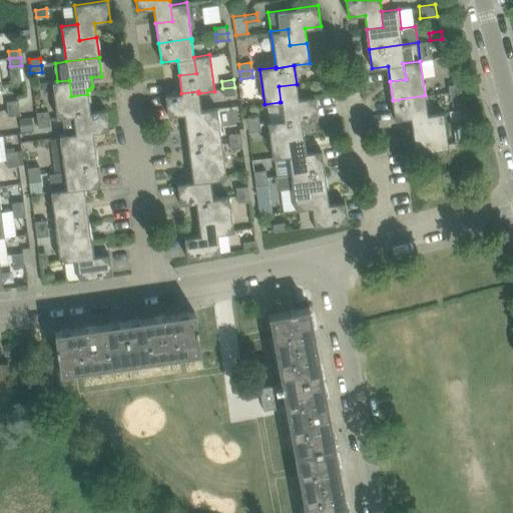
[(89,111),(87,94),(71,96),(69,80),(57,81),(52,82),(57,118),(62,117),(72,115),(89,112),(89,111)]
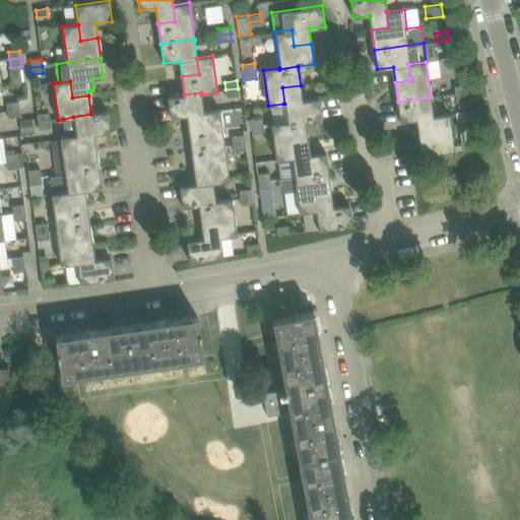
[(465,84),(458,85),(453,85),(454,92),(466,91),(465,84)]
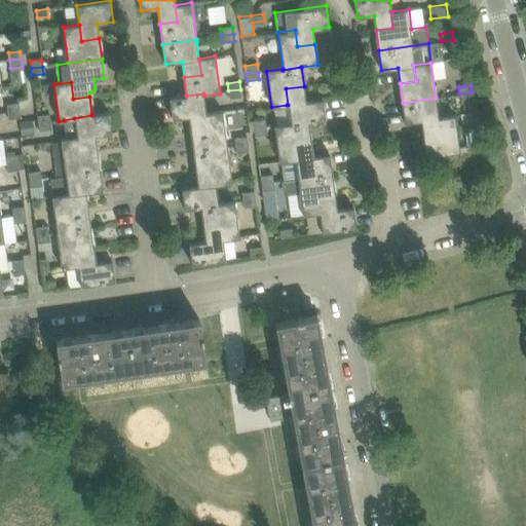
[(325,119),(322,101),(322,100),(306,102),(304,86),(286,88),(288,105),(287,105),(290,123),(290,124),(308,121),(325,119)]
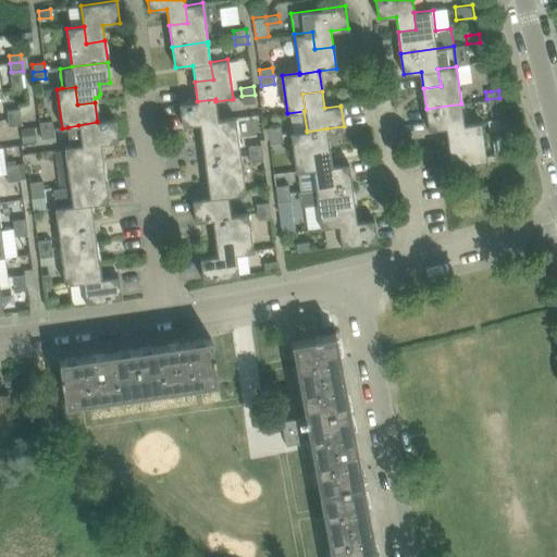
[(256,102),(255,95),(242,96),(243,104),(256,102)]
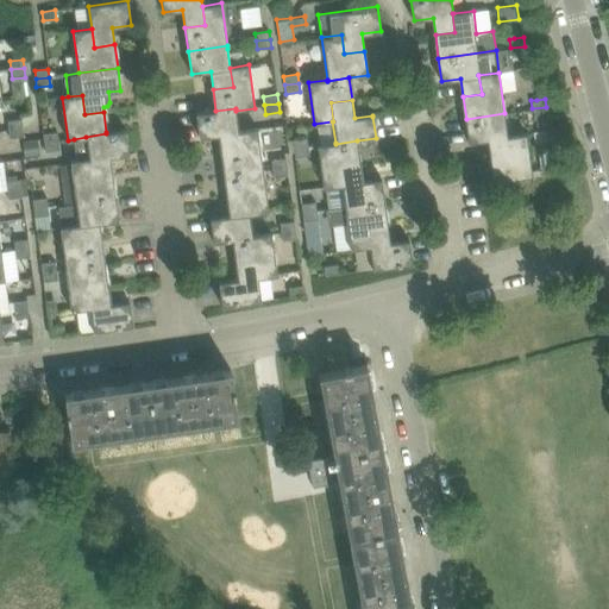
[(547,115),(546,107),(532,108),(533,117),(547,115)]
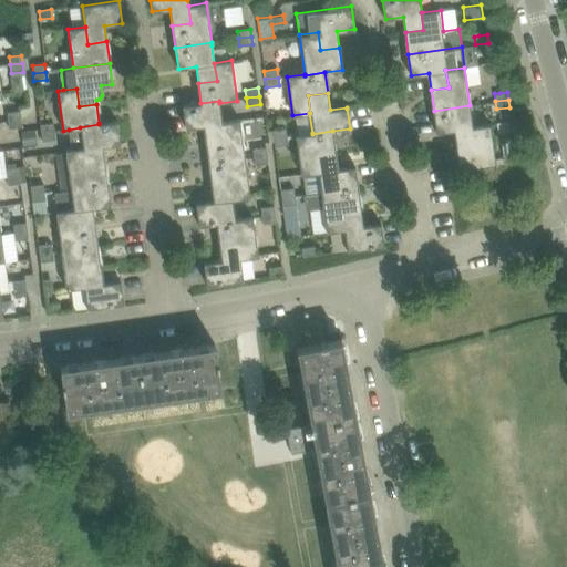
[(222,123),(219,103),(219,101),(200,103),(183,105),(186,129),(204,125),(206,142),(223,138),(222,123)]
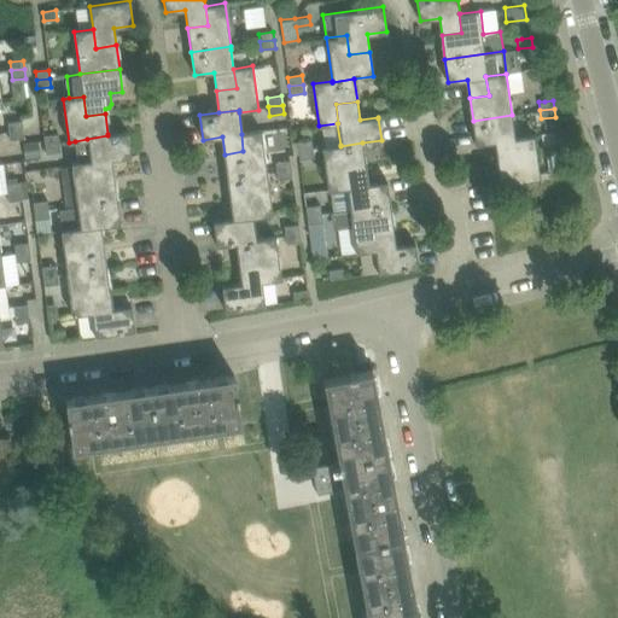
[(514,136),(512,115),(473,121),(473,127),(476,144),(494,141),(496,161),(518,157),(514,136)]
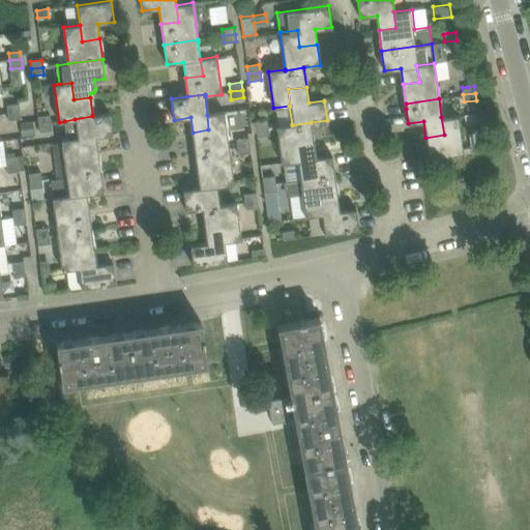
[(6,105),(7,112),(19,110),(18,102),(6,105)]
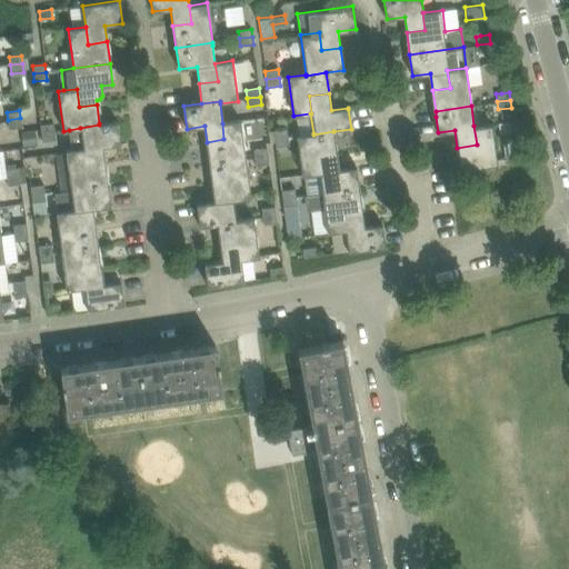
[(21,126),(20,118),(8,120),(9,128),(21,126)]
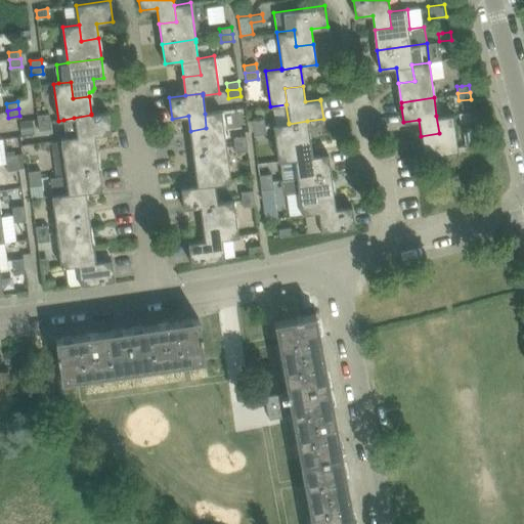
[(221,111),(205,114),(206,128),(190,131),(193,150),(226,146),(221,111)]
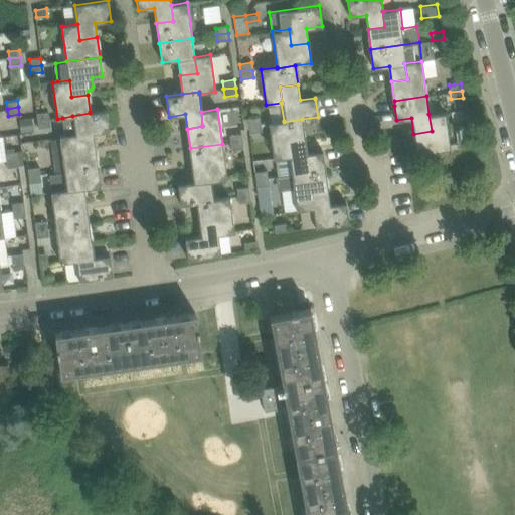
[(109,131),(107,110),(90,112),(90,113),(72,116),(62,118),(65,136),(75,135),(77,150),(95,148),(93,133),(109,131)]
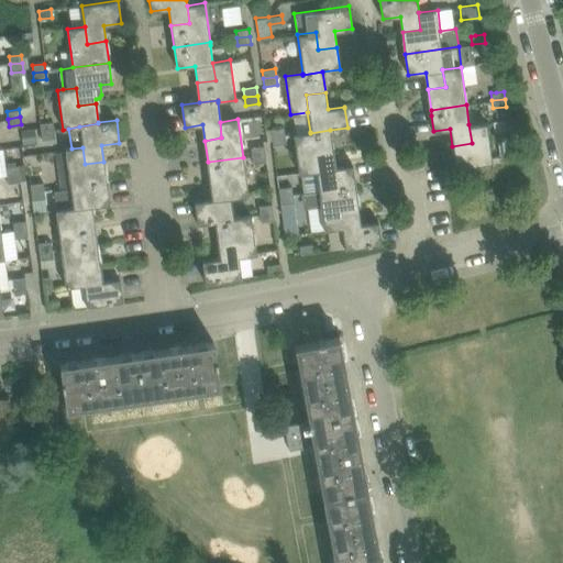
[(40,123),(41,130),(53,129),(53,121),(40,123)]
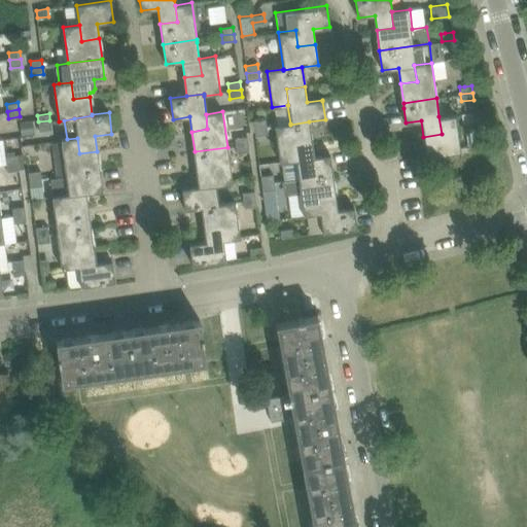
[(455,114),(438,116),(442,134),(423,137),(426,155),(459,150),(455,114)]
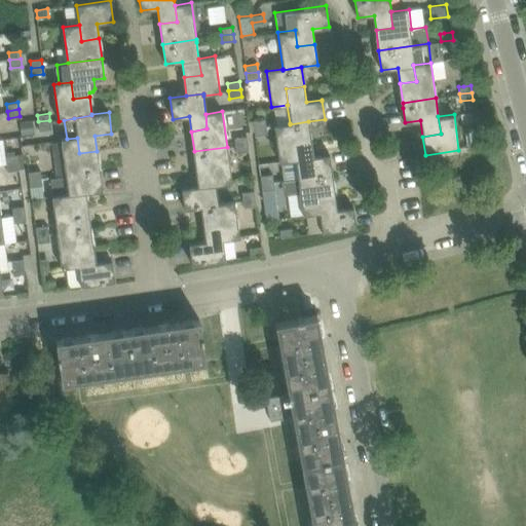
[(252,120),(254,128),(265,126),(264,119),(252,120)]
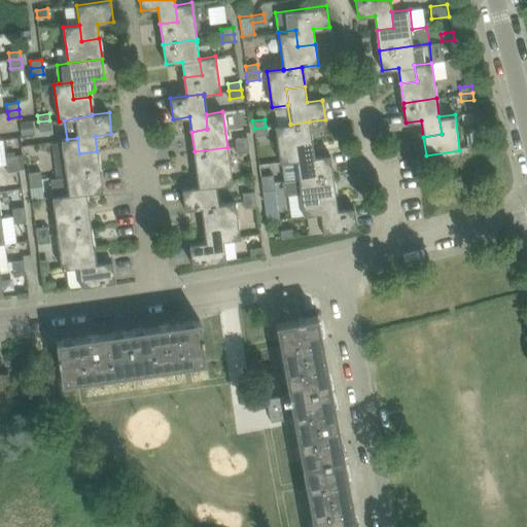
[(32,120),(21,121),(22,135),(33,134),(32,120)]
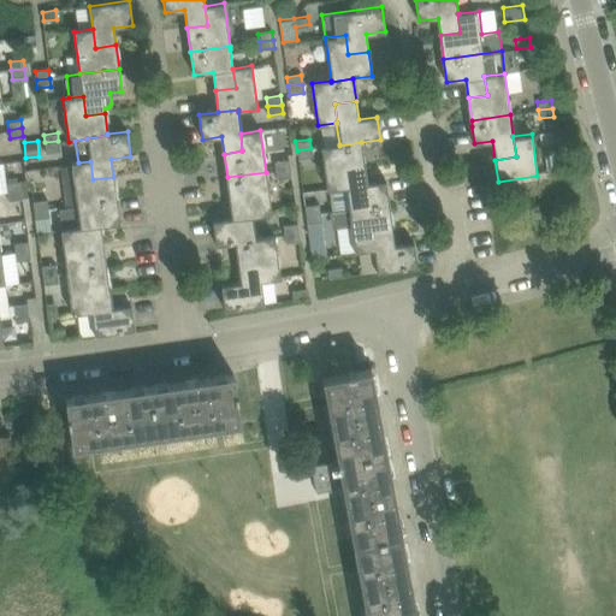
[(59,149),(58,141),(45,142),(45,150),(59,149)]
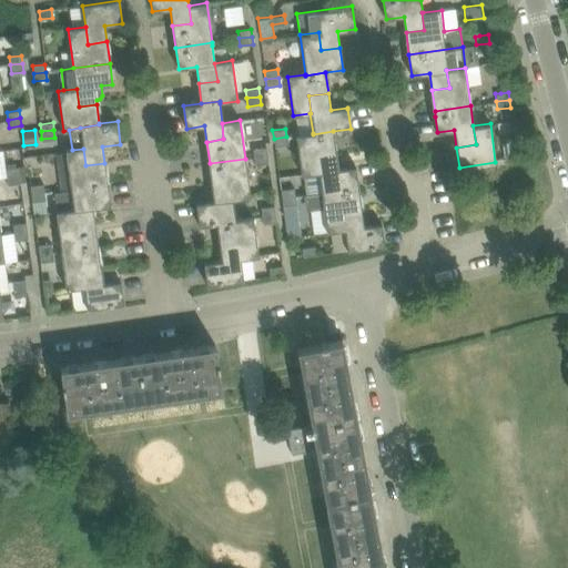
[(336,152),(333,131),(313,134),(313,133),(295,135),(300,175),(318,172),(316,154),(336,152)]
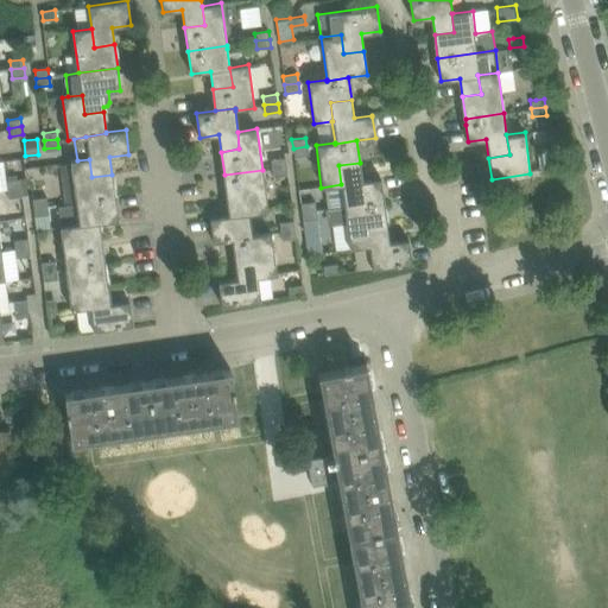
[(308,156),(306,146),(293,149),(295,157),(308,156)]
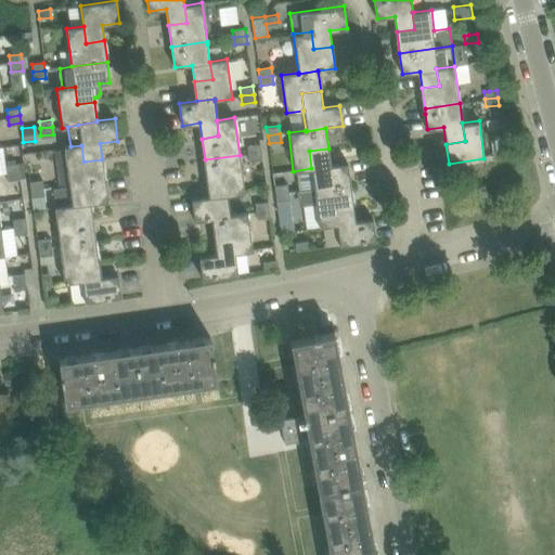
[(247,145),(248,153),(261,152),(261,143),(247,145)]
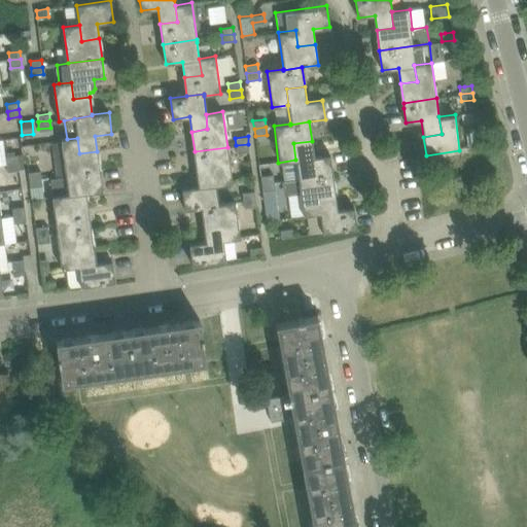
[(100,171),(97,151),(79,153),(77,138),(67,139),(61,140),(66,176),(100,171)]
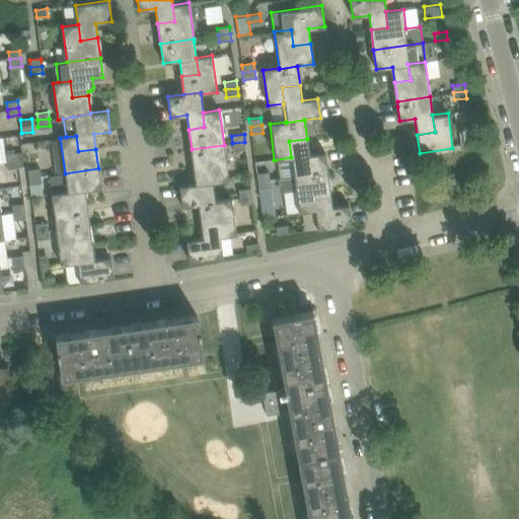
[(473,146),(472,138),(460,140),(461,147),(473,146)]
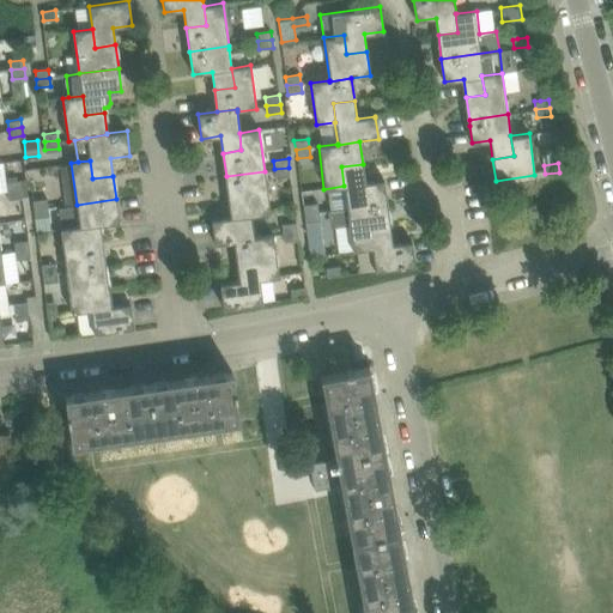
[(365,181),(363,164),(341,167),(344,186),(346,207),(346,208),(387,204),(383,178),(365,181)]
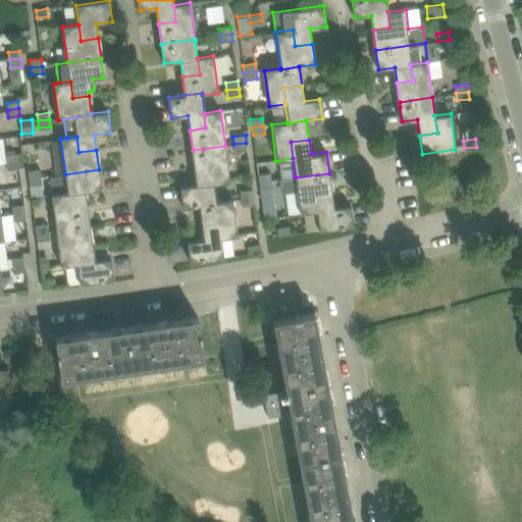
[(247,150),(246,143),(233,144),(235,152),(247,150)]
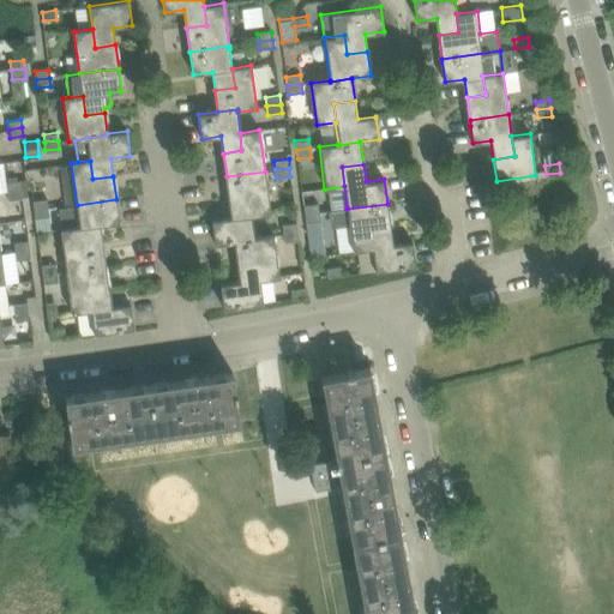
[(271,214),(265,172),(227,176),(229,200),(248,197),(251,216),(252,216),(271,214)]
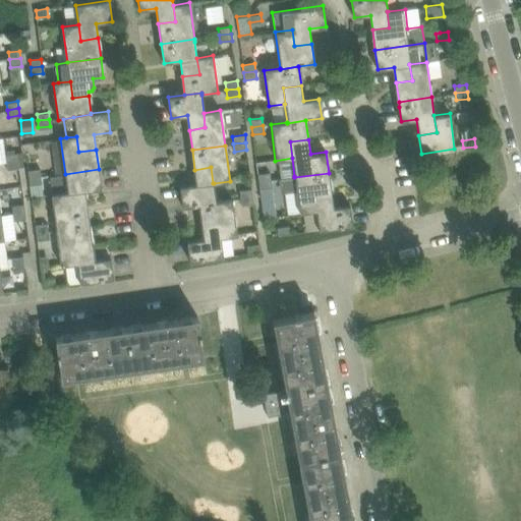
[(4,156),(5,163),(17,161),(16,154),(4,156)]
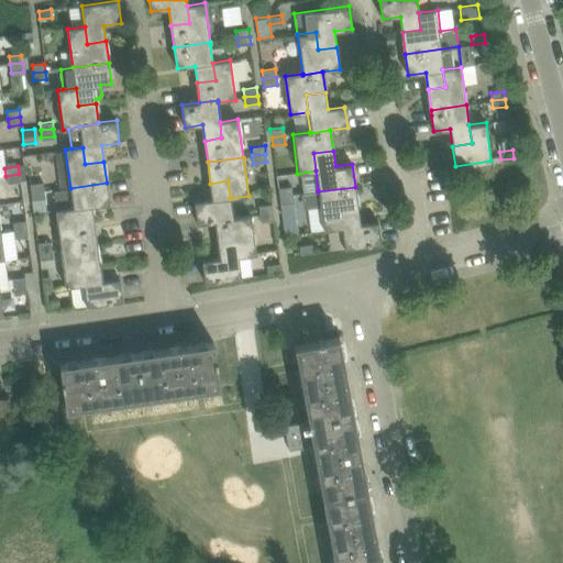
[(20,183),(19,174),(6,176),(7,184),(20,183)]
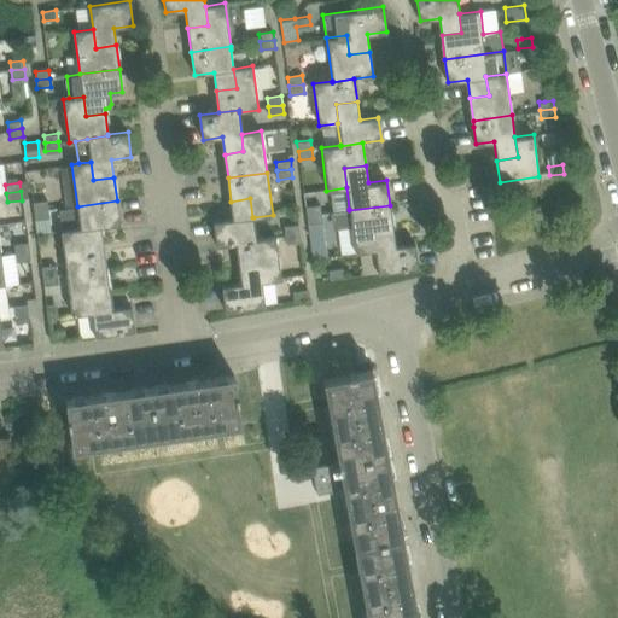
[(257,240),(254,217),(252,217),(250,198),(231,202),(233,219),(214,221),(217,246),(237,243),(257,240)]
